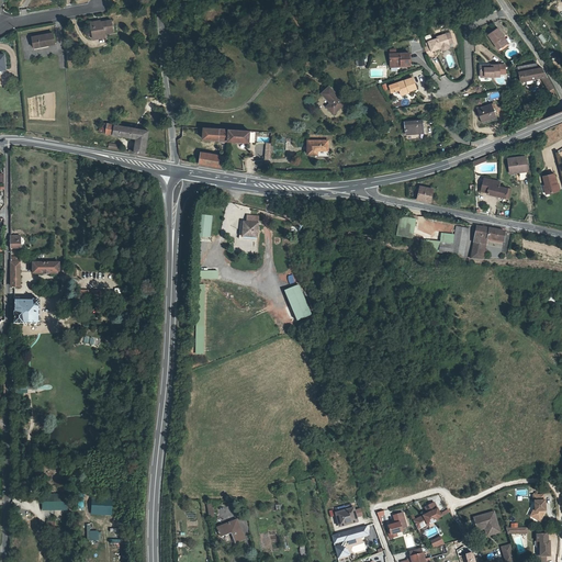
[(92,21),(94,33),(105,31),(114,30),(112,17),(92,21)]
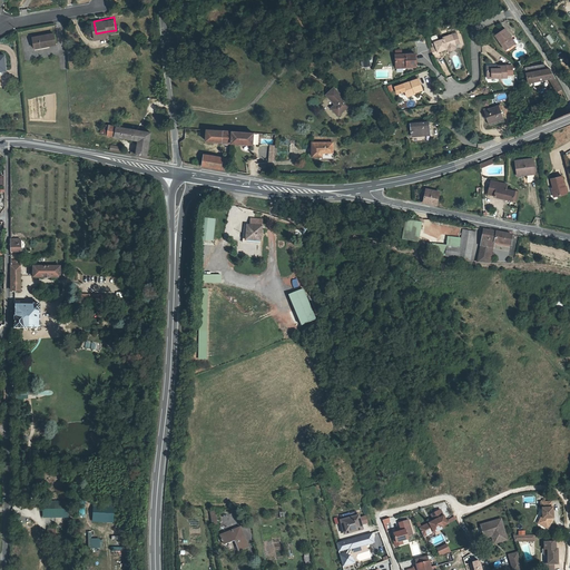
[(511,39),(512,39),(503,29),(497,36),(505,52),(514,47),(511,39)]
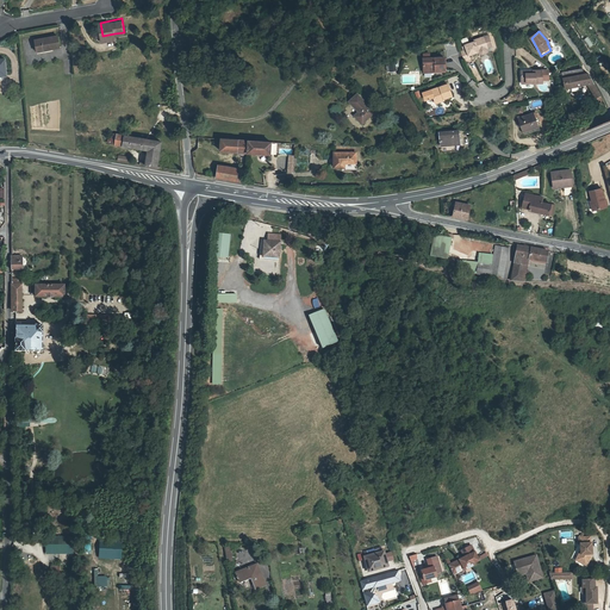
[(37,38),(38,48),(47,45),(47,48),(60,45),(57,33),(37,38)]
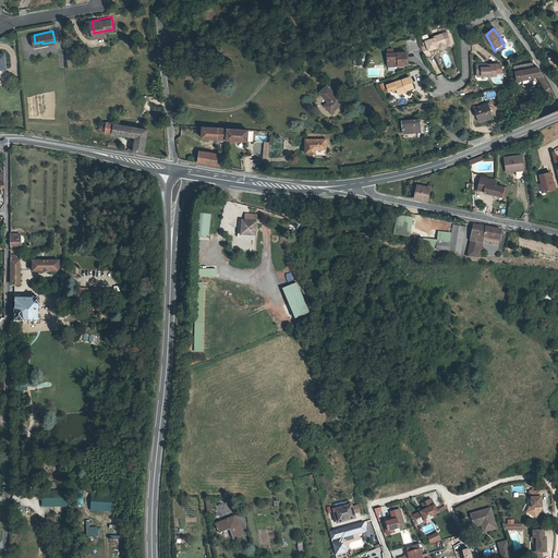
[(446,44),(450,43),(447,33),(434,37),(435,38),(425,40),(426,45),(422,46),(424,56),(429,55),(428,50),(438,48),(437,46),(446,44)]
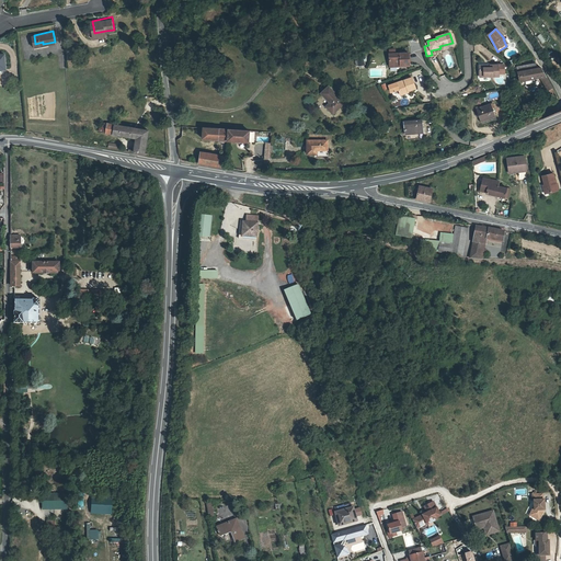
[(390,53),(390,63),(400,63),(400,64),(409,64),(409,53),(390,53)]
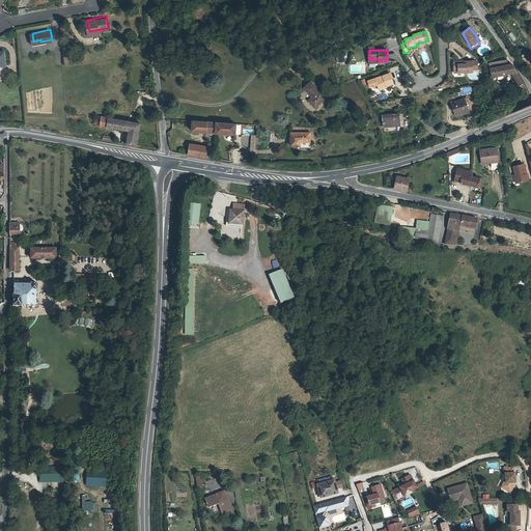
[(464,64),(452,64),(452,73),(472,74),(472,71),(471,61),(464,62),(464,64)]
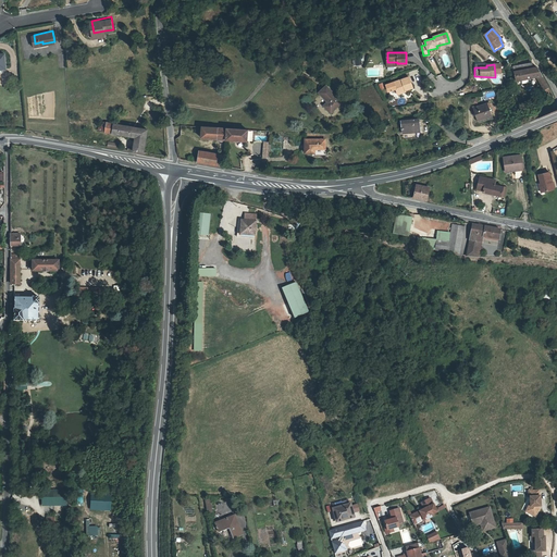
[(517,81),(537,77),(545,89),(549,87),(537,66),(534,67),(533,66),(514,70),(517,81)]
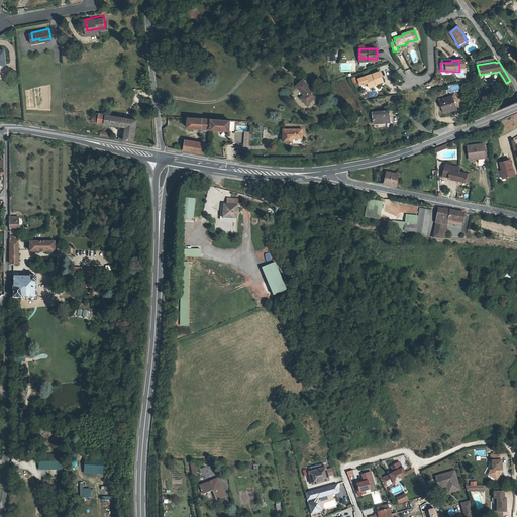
[(365,77),(369,86),(376,84),(383,82),(379,72),(365,77)]
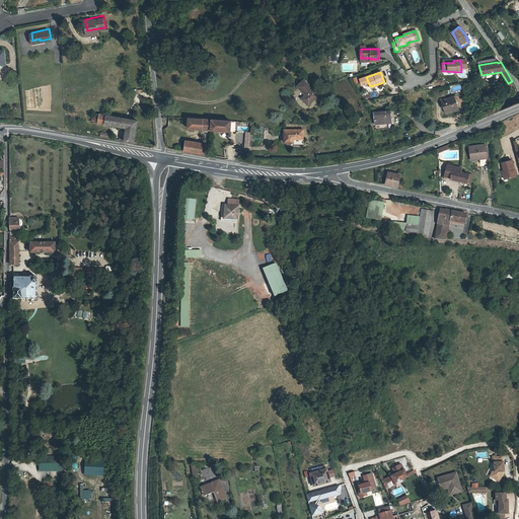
[(296,85),(305,95),(301,98),(308,105),(319,95),(304,79),(296,85)]
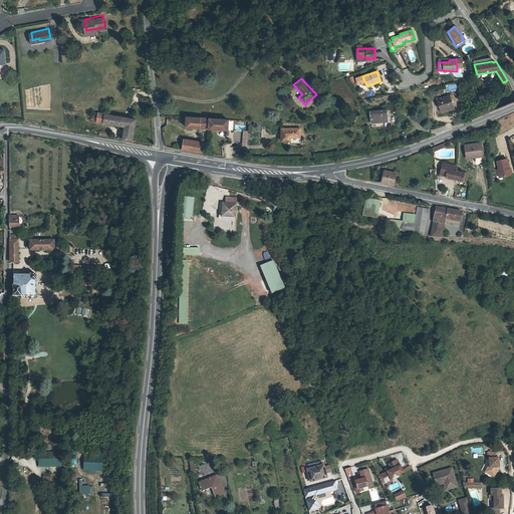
[(451,110),(447,98),(433,102),(436,114),(451,110)]
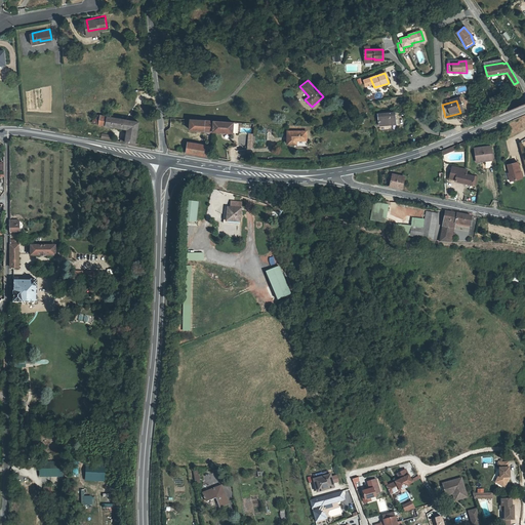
[(394,123),(393,112),(377,114),(377,124),(394,123)]
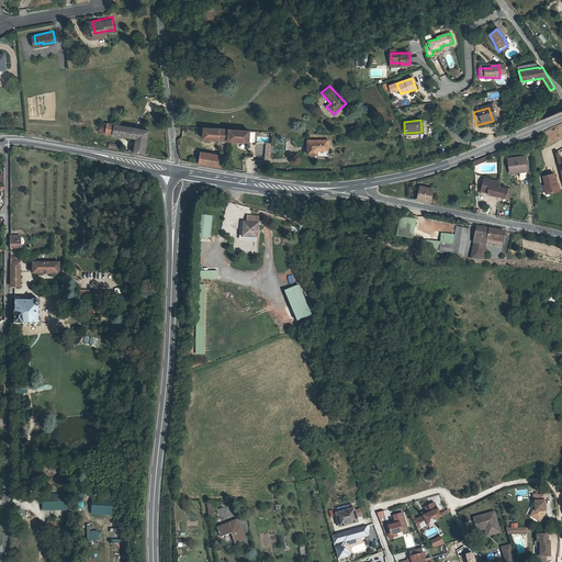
[(148,131),(112,124),(111,135),(122,137),(134,139),(133,146),(132,153),(144,155),(148,131)]
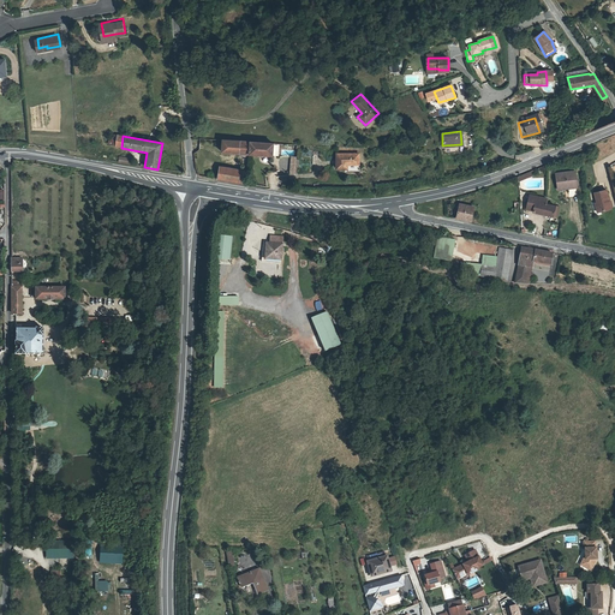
[(249,155),(250,142),(222,139),(221,153),(249,155)]
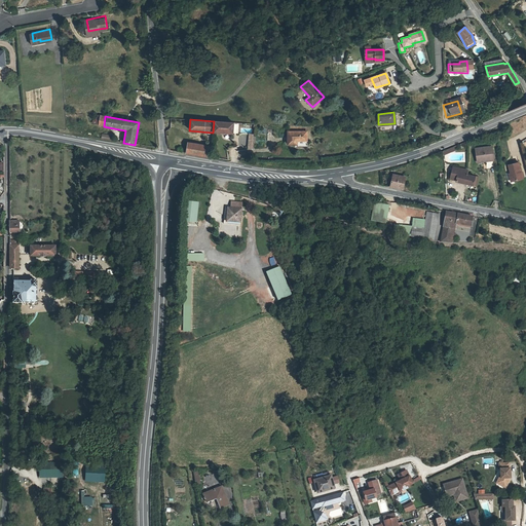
[(233,123),(214,121),(213,133),(232,135),(233,123)]
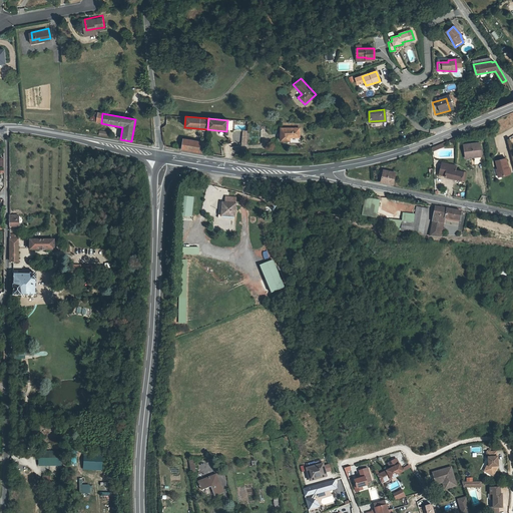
[(303,129),(284,129),(284,141),(293,141),(293,138),(302,138),(303,129)]
